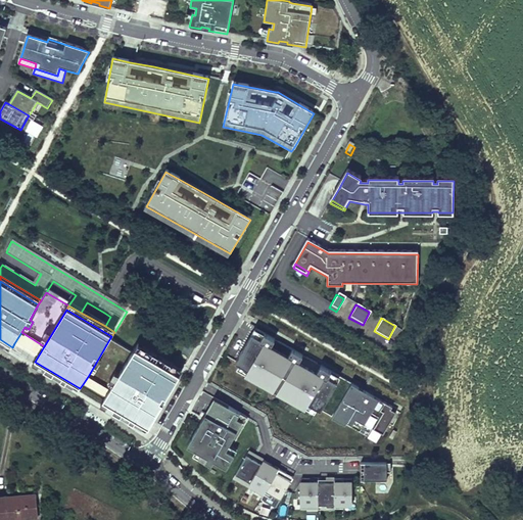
[(331,374),(255,330),(235,364),(239,366),(317,411),(321,413),(336,386),(327,381),(331,374)]
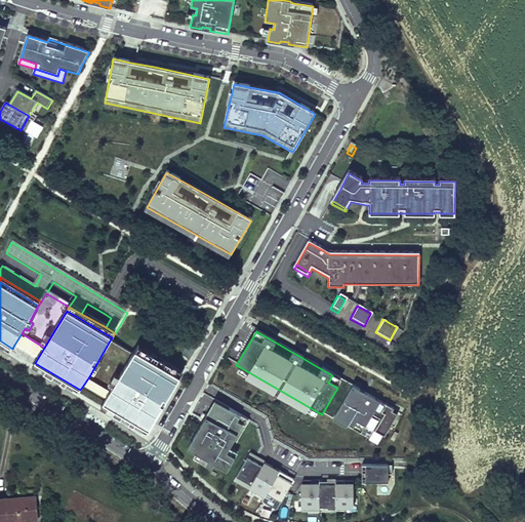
[(38,358),(44,348),(22,333),(14,345),(28,353),(38,358)]
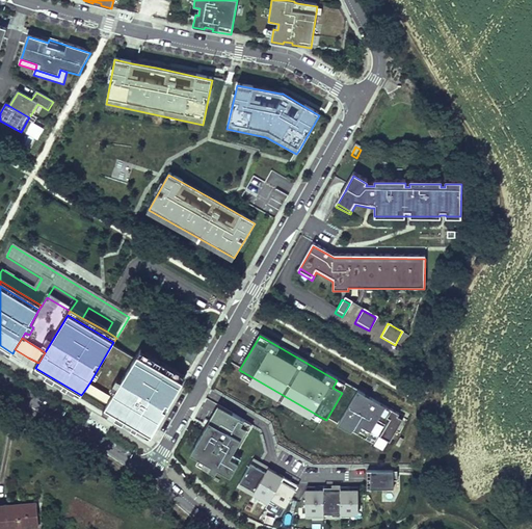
[(12,353),(0,345),(0,350),(9,358),(12,353)]
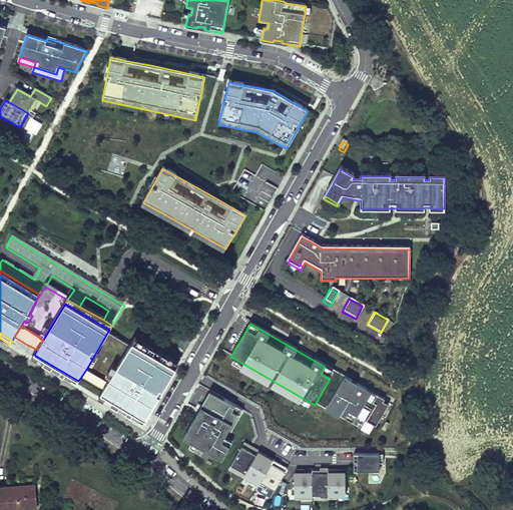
[(109,381),(128,348),(106,335),(87,368),(109,381)]
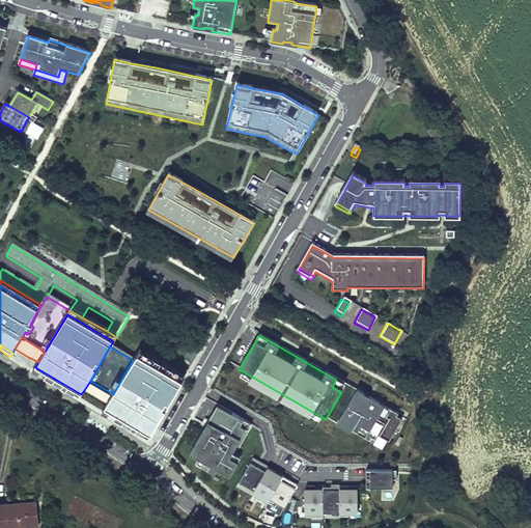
[(186,378),(139,351),(136,355),(183,382),(186,378)]
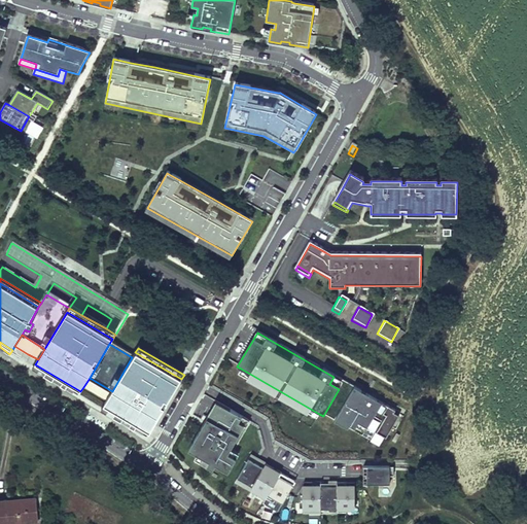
[(150,433),(181,379),(135,352),(132,357),(112,391),(107,402),(104,407),(149,433),(150,433)]
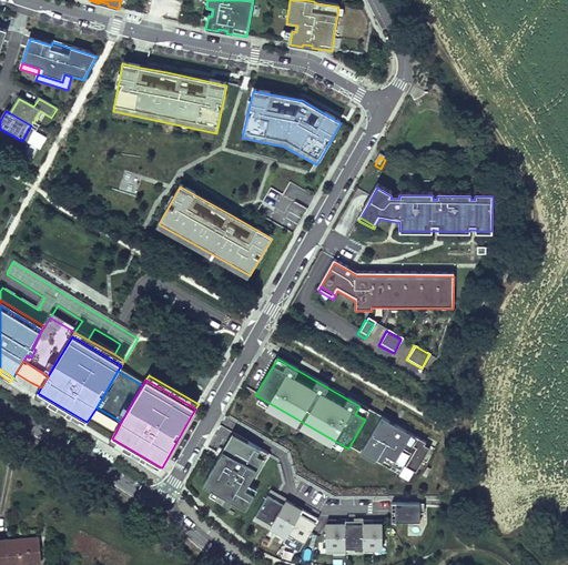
[(87,422),(38,393),(36,397),(84,426),(87,422)]
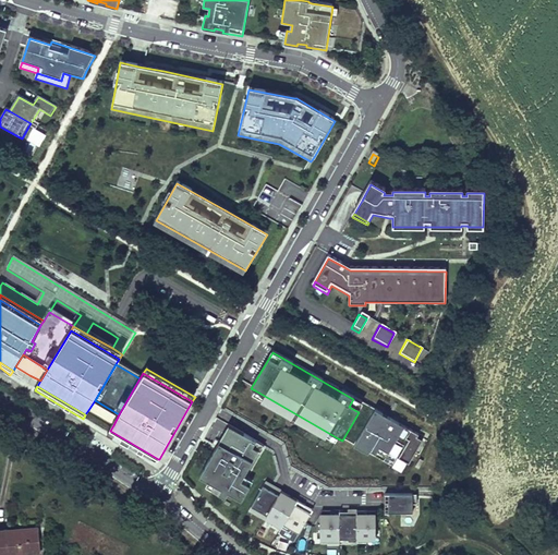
[(338,438),(255,390),(252,396),(335,444),(338,438)]
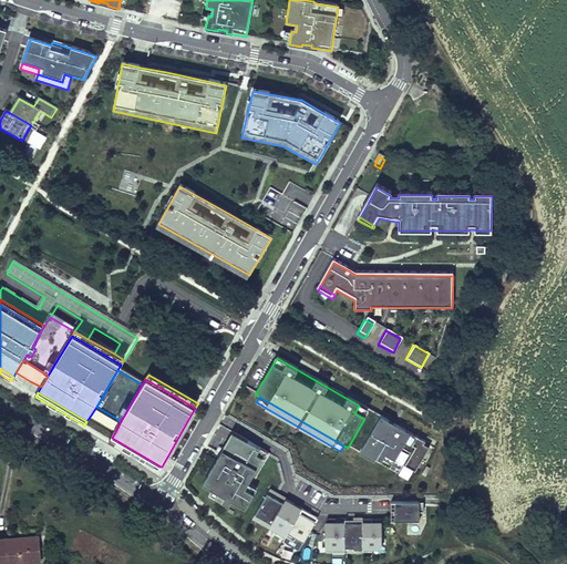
[(364,419),(369,411),(359,406),(354,413),(364,419)]
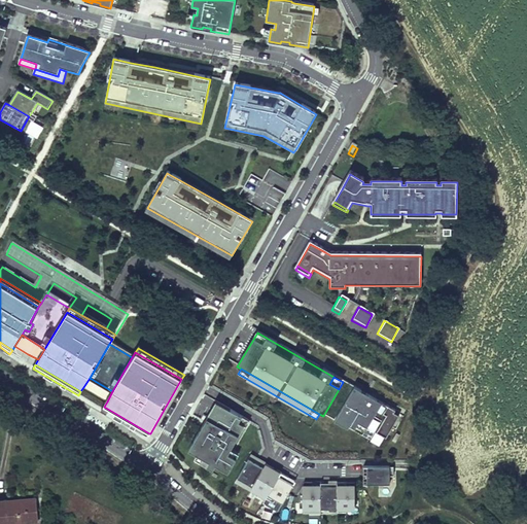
[(107,402),(112,391),(90,378),(83,387),(107,402)]
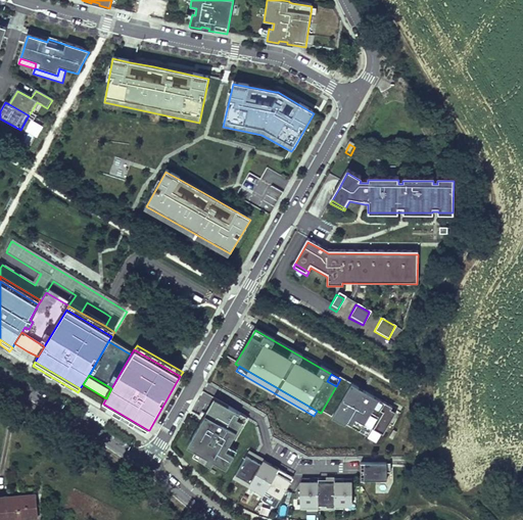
[(383,437),(395,414),(390,411),(392,409),(351,385),(331,420),(344,427),(346,424),(351,427),(352,425),(355,421),(371,430),(383,437)]
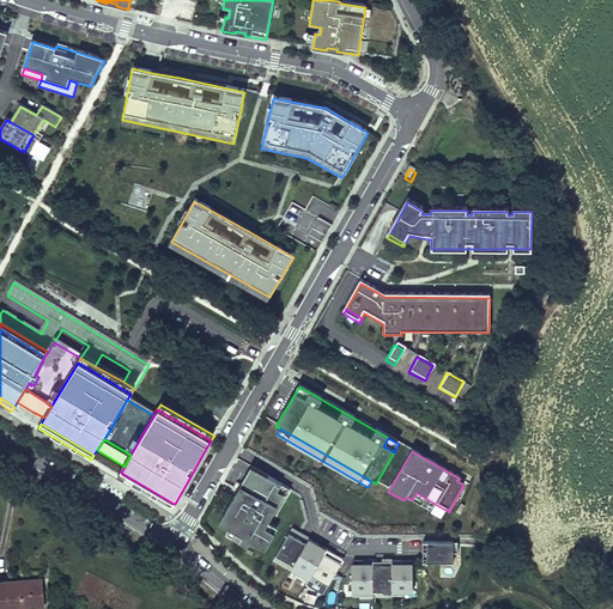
[(268,524),(284,497),(278,493),(281,486),(250,468),(219,525),(228,530),(243,539),(240,543),(247,548),(250,542),(265,552),(274,535),(265,529),(268,524)]
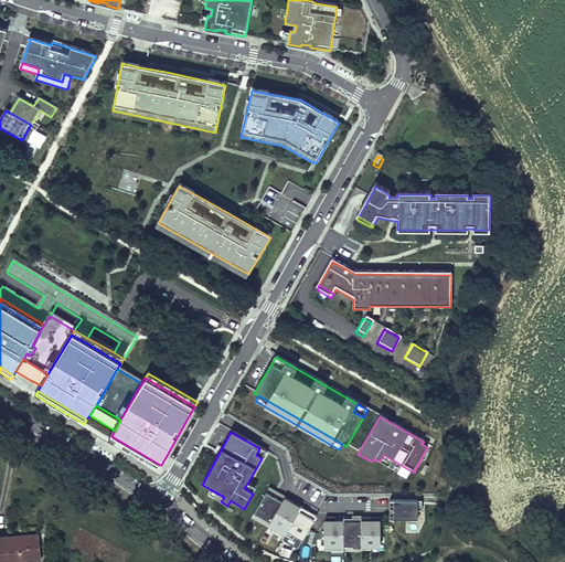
[(160,465),(112,436),(109,439),(158,468),(160,465)]
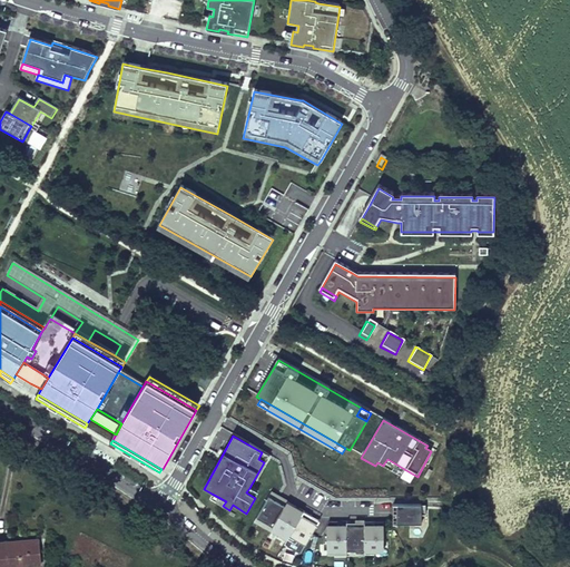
[(267,465),(272,458),(262,452),(258,459),(264,462),(267,465)]
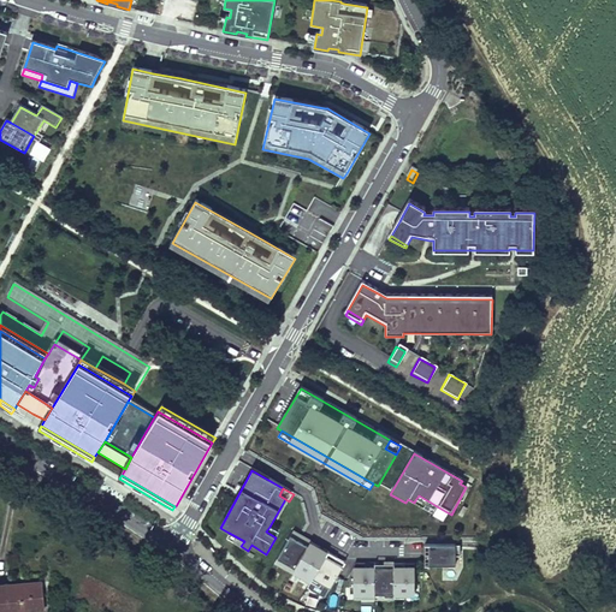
[(437,506),(419,495),(415,500),(434,511),(437,506)]
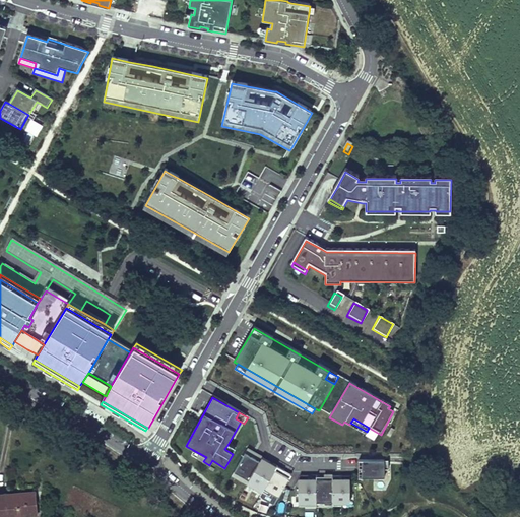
[(236,450),(228,445),(224,449),(233,454),(236,450)]
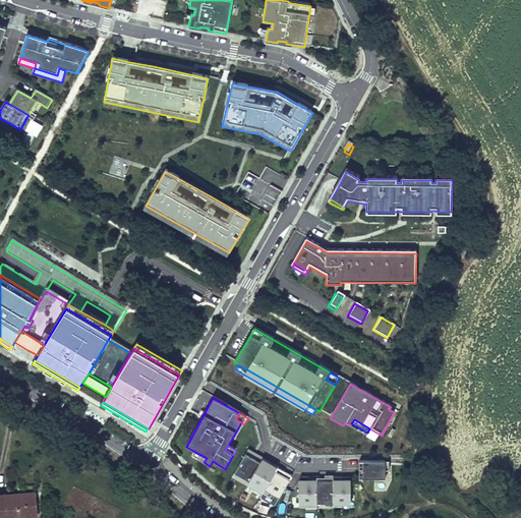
[(207,458),(193,451),(191,455),(204,462),(207,458)]
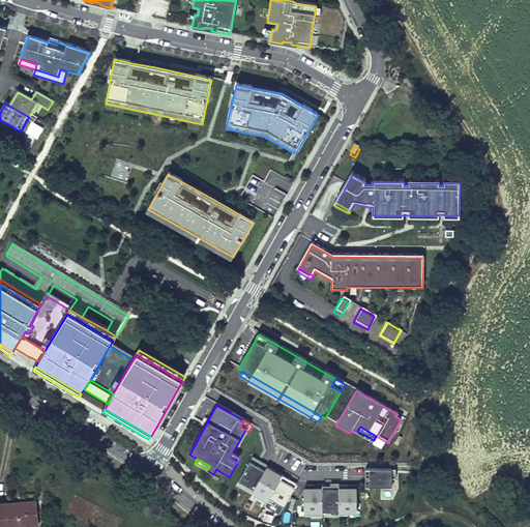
[(253,495),(267,469),(260,464),(258,467),(249,463),(239,482),(246,487),(244,490),(253,495)]
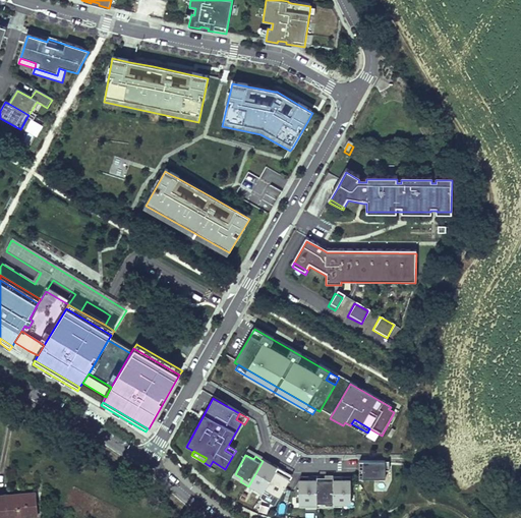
[(265,492),(276,472),(269,468),(271,465),(263,461),(248,486),(255,491),(257,487),(265,492)]
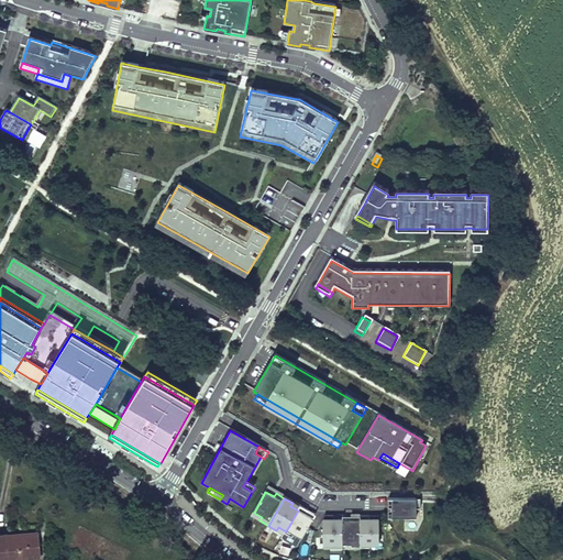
[(417,519),(417,511),(421,511),(421,501),(388,501),(388,511),(393,511),(393,519),(417,519)]
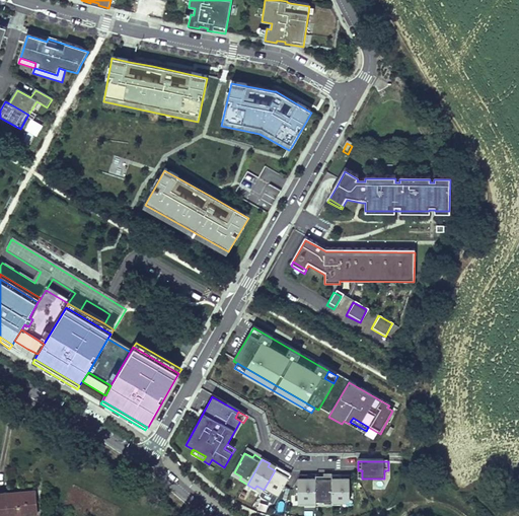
[(279,498),(289,478),(282,474),(284,471),(277,467),(275,470),(264,490),(262,493),(270,497),(271,494),(279,498)]
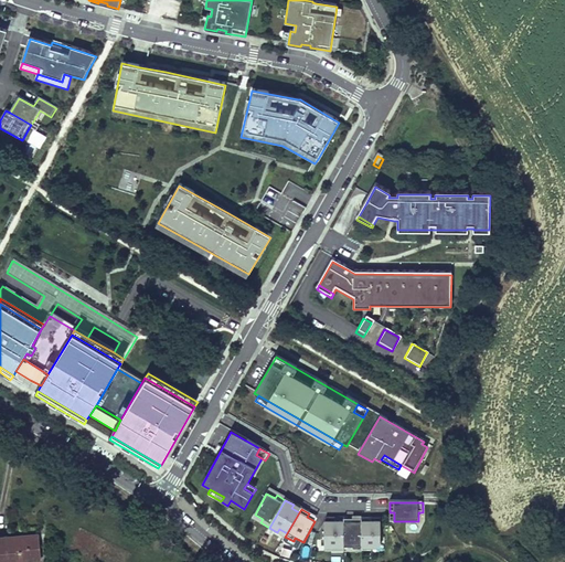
[(343,548),(343,523),(333,523),(333,519),(327,519),(321,529),(321,548),(324,548),(343,548)]
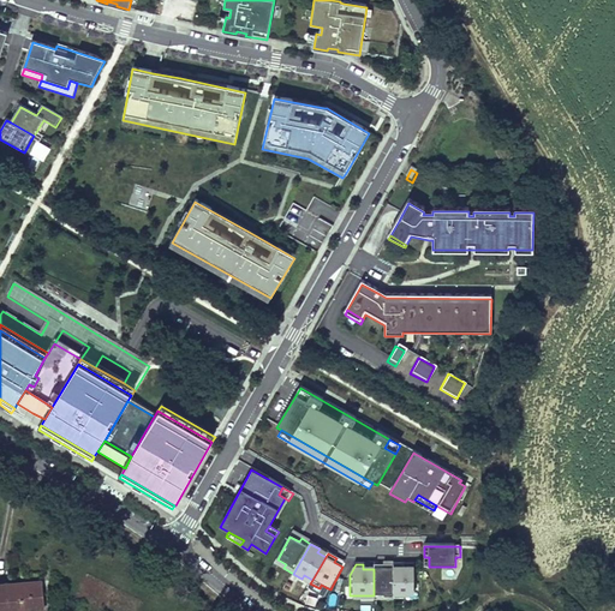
[(394,600),(394,564),(383,564),(383,569),(374,569),(374,595),(383,595),(383,600),(394,600)]
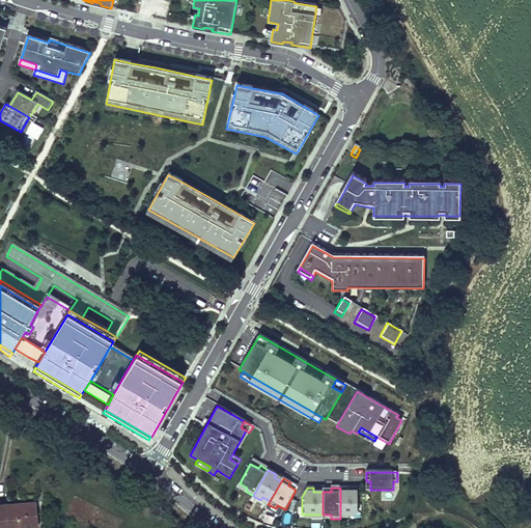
[(358,515),(358,492),(350,492),(350,488),(340,488),(340,519),(350,519),(350,515),(358,515)]
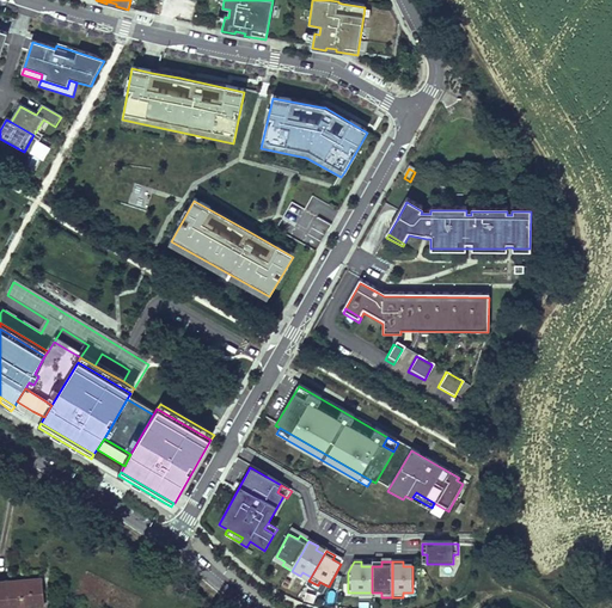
[(44,607),(42,581),(0,584),(0,607),(44,607)]
